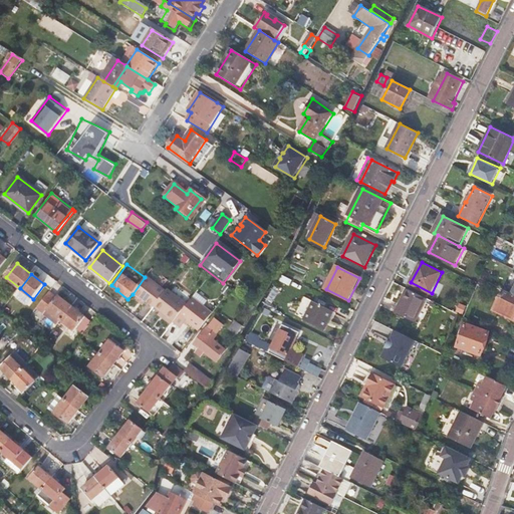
[(166,291),(146,276),(145,277),(133,294),(152,309),(154,307),(166,291)]
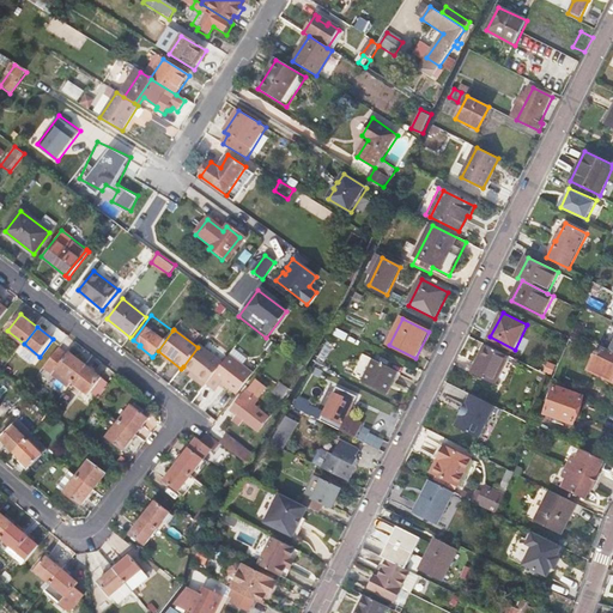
[(200,345),(198,347),(183,366),(192,372),(207,384),(211,381),(213,377),(223,363),(200,345)]
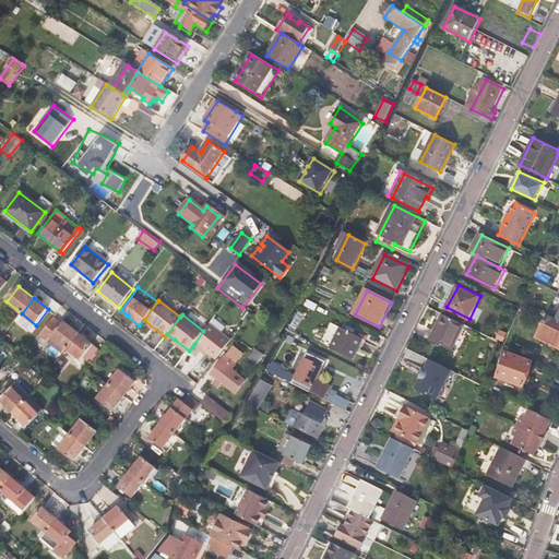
[(466,325),(444,314),(431,341),(453,351),(466,325)]
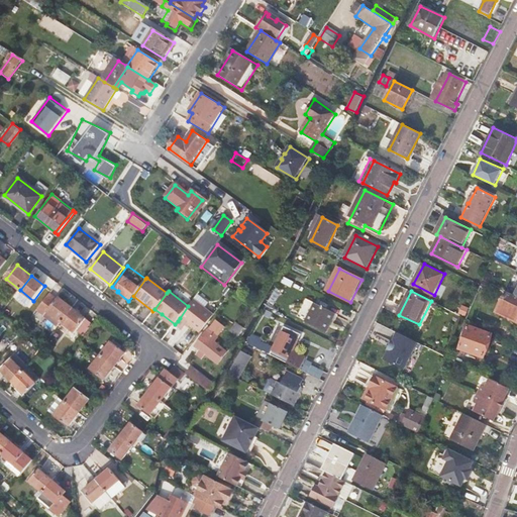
[(516,296),(509,293),(499,311),(507,315),(516,322),(516,296)]
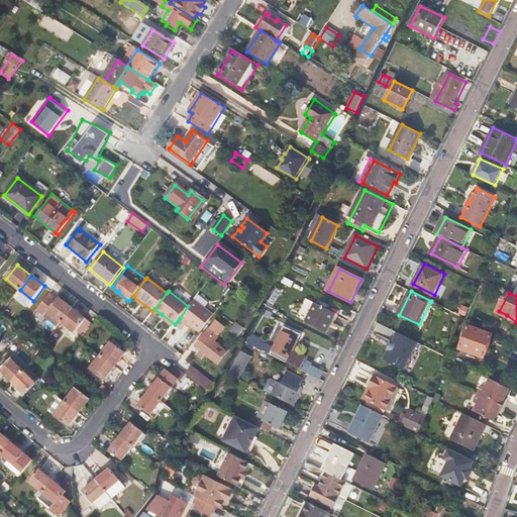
[(38,310),(60,326),(62,322),(73,308),(59,297),(57,300),(49,295),(38,310)]
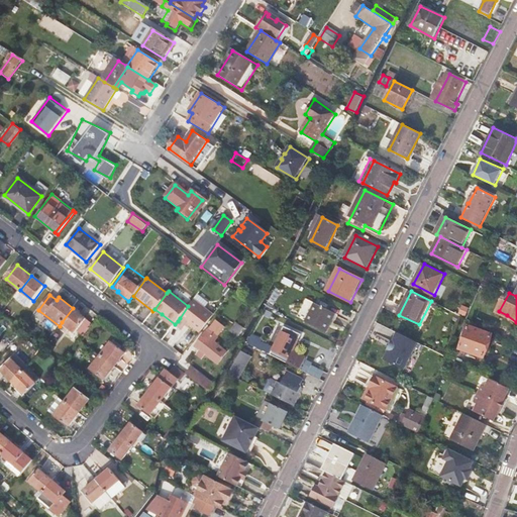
[(180,318),(191,326),(200,332),(213,315),(203,308),(207,303),(197,295),(188,306),(180,318)]
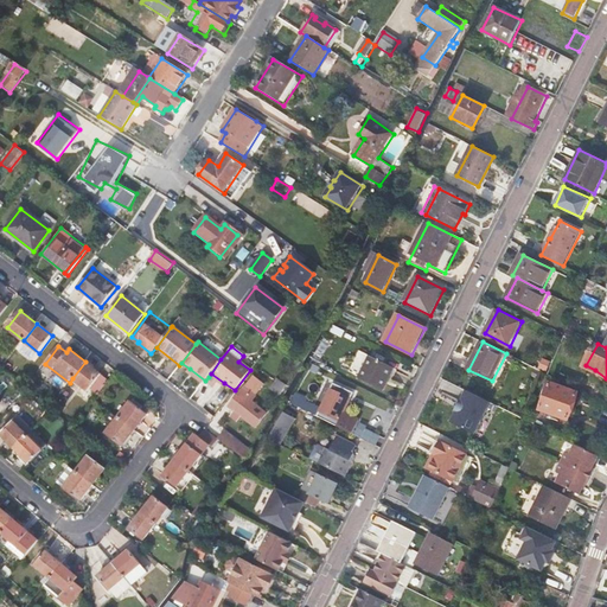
[(384,393),(396,369),(371,357),(359,379),(384,393)]
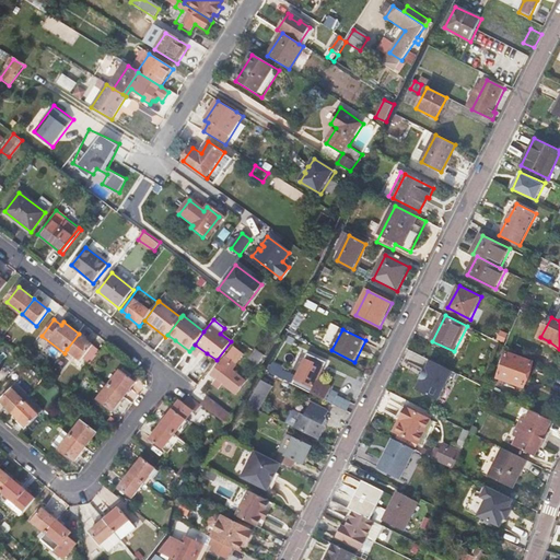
[(81,360),(94,345),(79,334),(67,349),(81,360)]
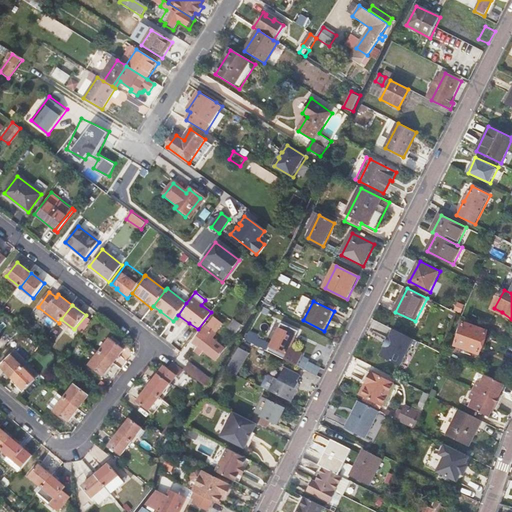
[(158,315),(170,325),(173,321),(160,311),(158,315)]
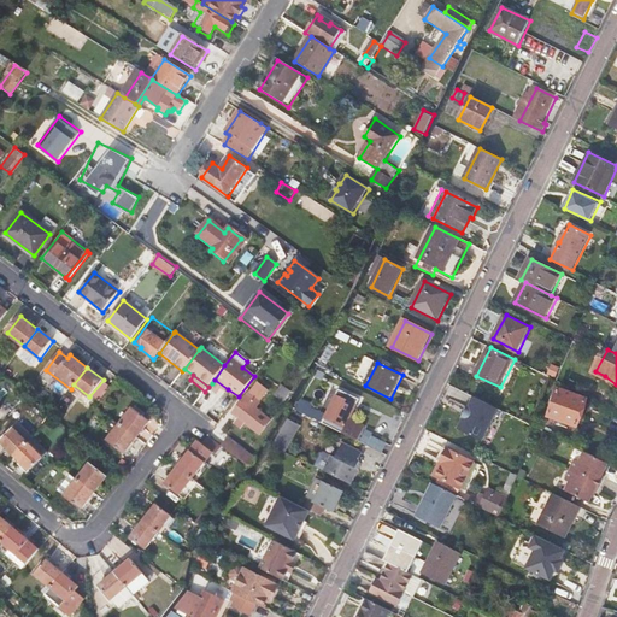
[(212,383),(224,393),(228,389),(215,380),(212,383)]
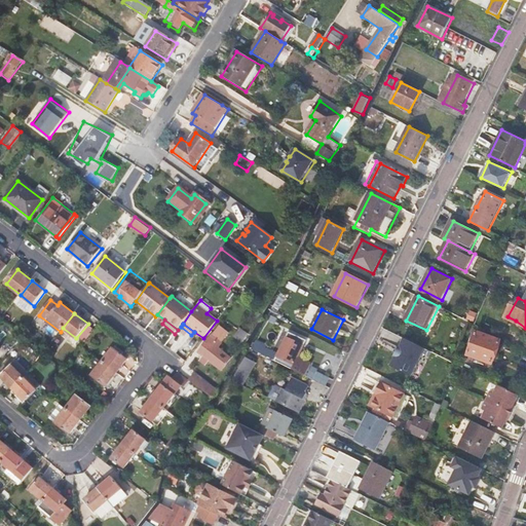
[(490,329),(498,333),(501,328),(493,324),(490,329)]
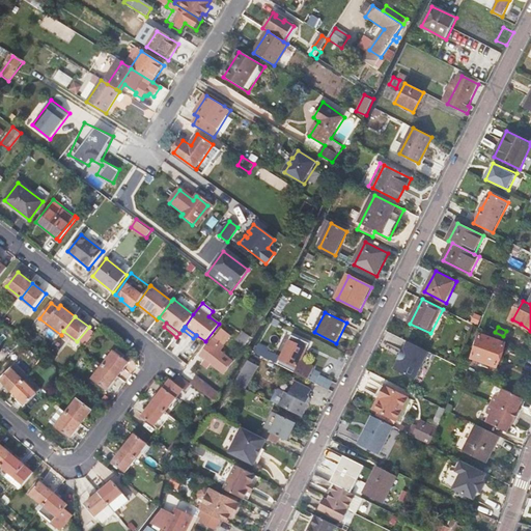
[(245,346),(252,337),(245,332),(238,340),(245,346)]
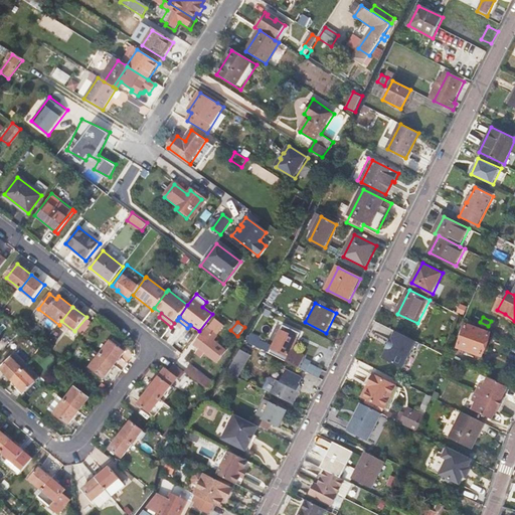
[(252,336),(249,343),(287,362),(301,369),(306,357),(296,352),(295,346),(301,332),(285,325),(273,349),(261,343),(262,341),(252,336)]
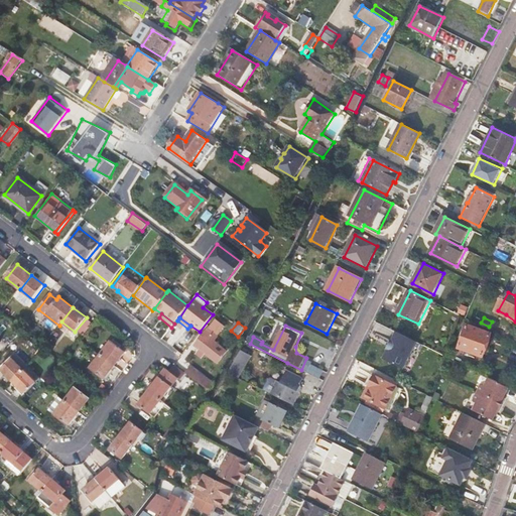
[(484,359),(493,335),(469,327),(461,350),(484,359)]
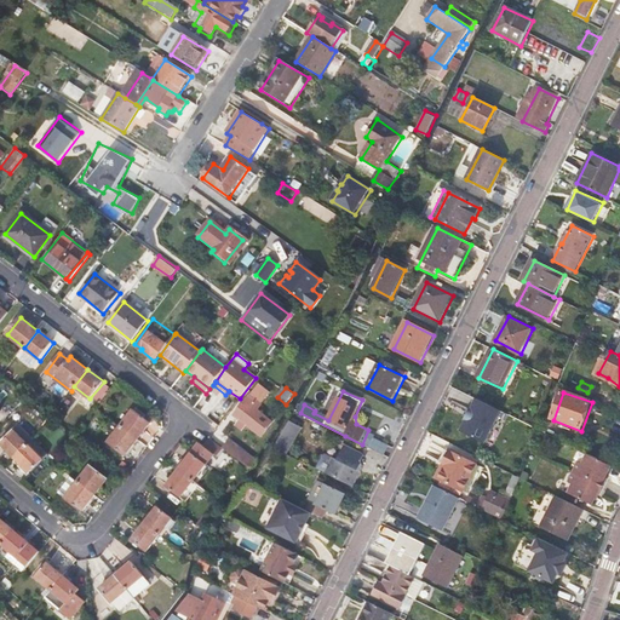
[(263,405),(250,395),(234,415),(241,420),(239,425),(244,429),(247,425),(263,437),(274,422),(267,415),(263,420),(260,418),(264,413),(258,409),(263,405)]
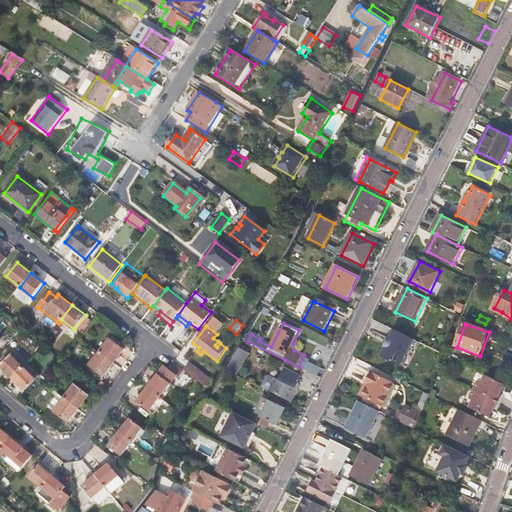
[(406,335),(391,327),(378,353),(392,360),(406,335)]
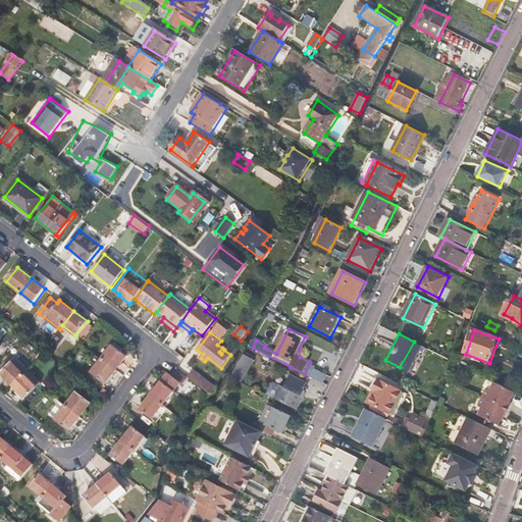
[(175,337),(171,334),(166,341),(170,344),(175,337)]
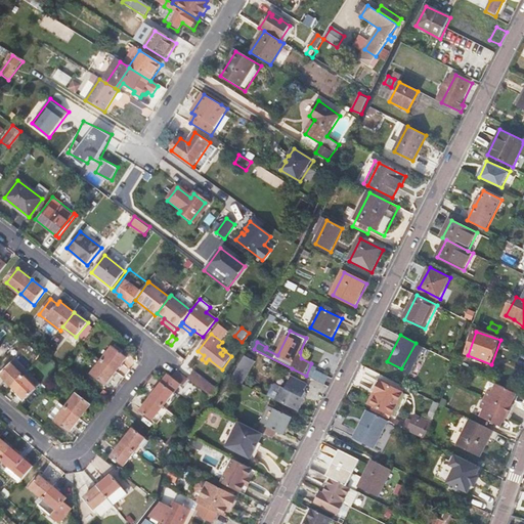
[(523,339),(519,336),(515,345),(523,349),(523,339)]
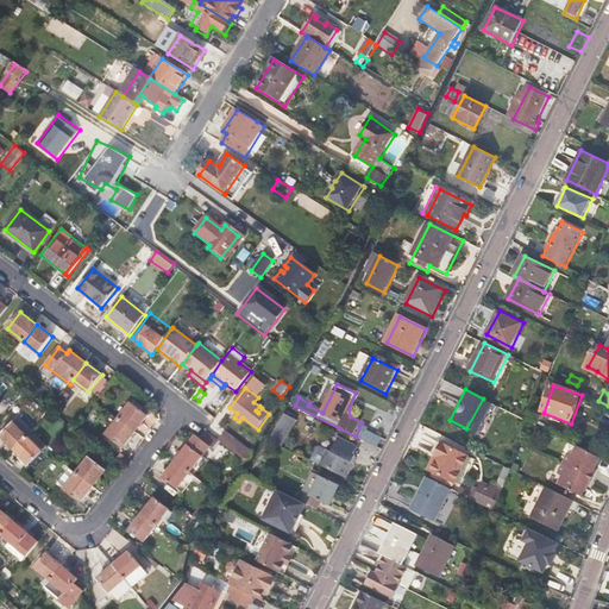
[(16,405),(11,400),(4,407),(8,412),(16,405)]
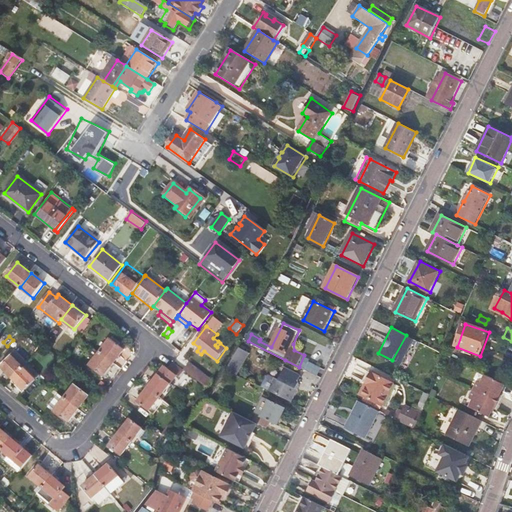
[(47,338),(43,343),(50,348),(54,343),(47,338)]
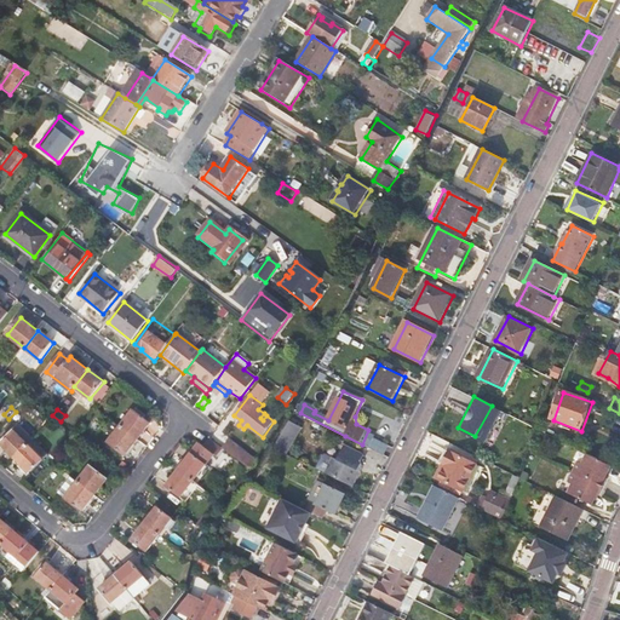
[(153,423),(136,409),(122,426),(139,440),(153,423)]
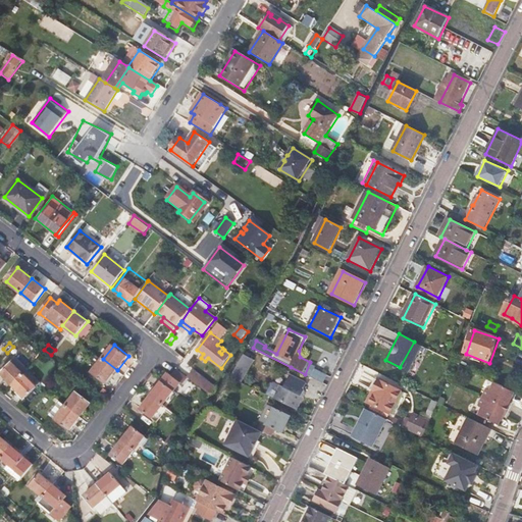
[(1,373),(14,385),(34,366),(20,354),(1,373)]
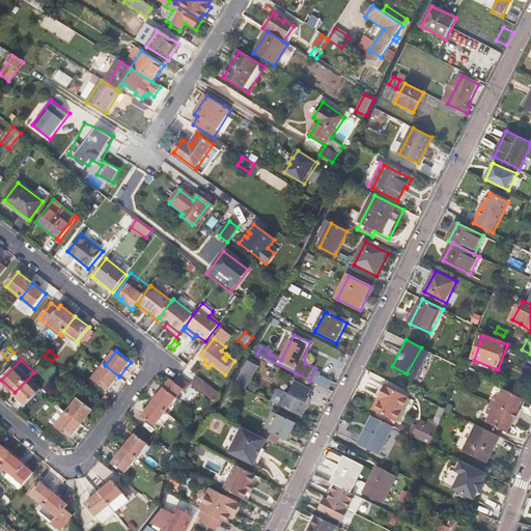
[(250,361),(235,384),(245,388),(258,366),(250,361)]
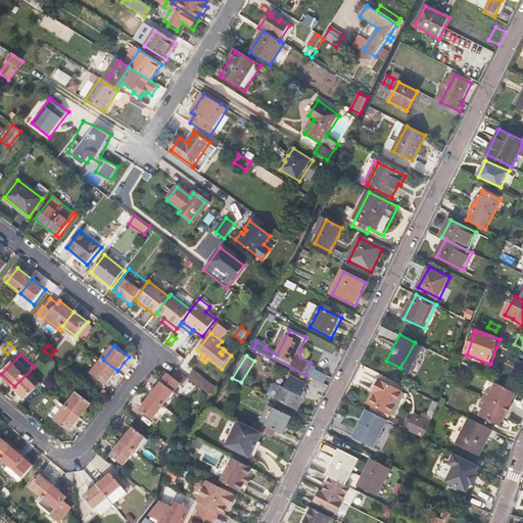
[(93,373),(107,385),(117,371),(103,360),(93,373)]
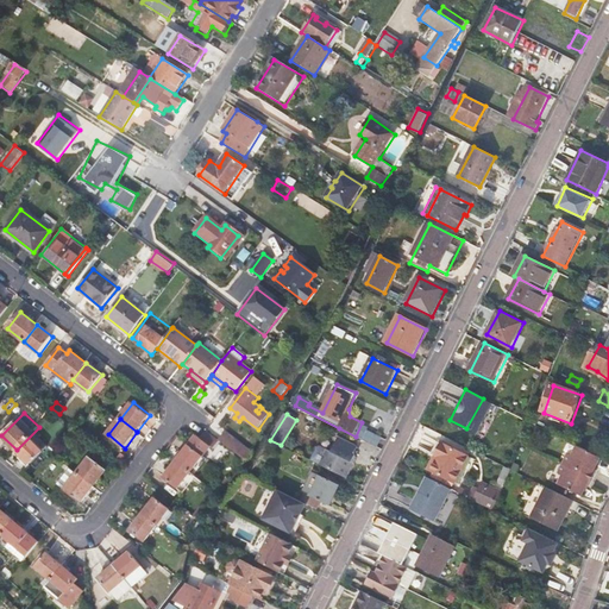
[(31,464),(54,441),(39,427),(17,450),(31,464)]
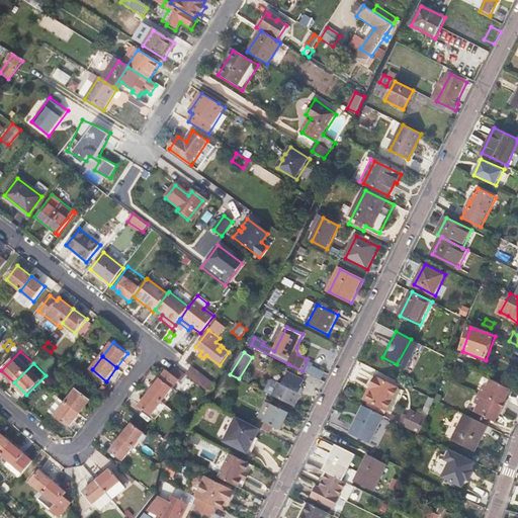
[(314,367),(310,374),(311,375),(322,380),(326,373),(314,367)]
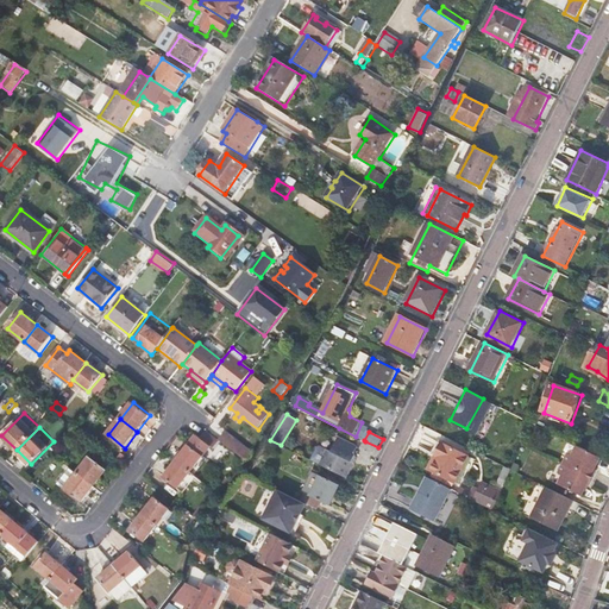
[(249,451),(226,433),(219,441),(242,460),(249,451)]
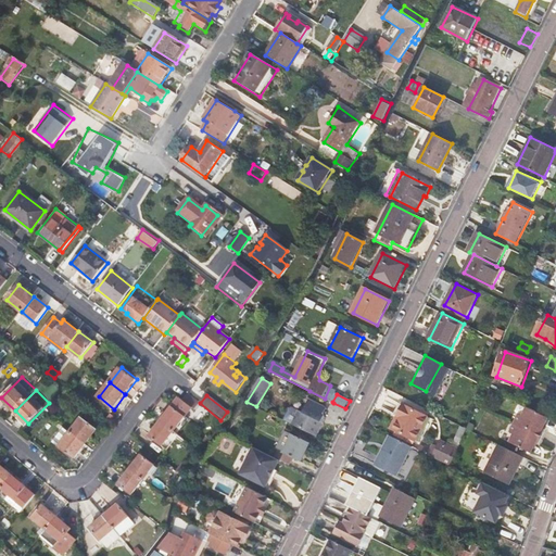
[(180,396),(162,421),(174,431),(193,406),(180,396)]
